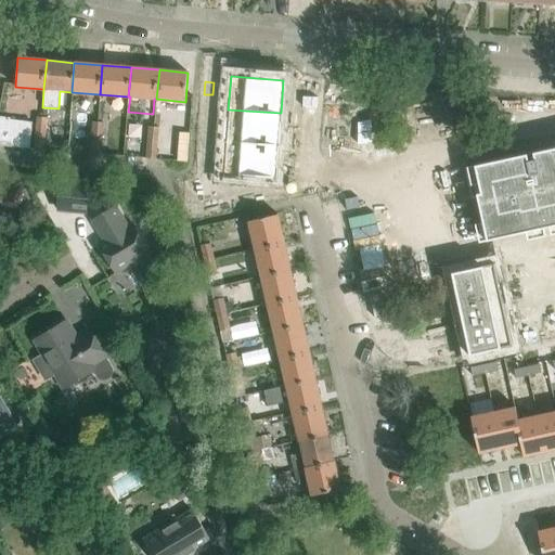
[(204,94),(203,107),(211,107),(213,94),(204,94)]
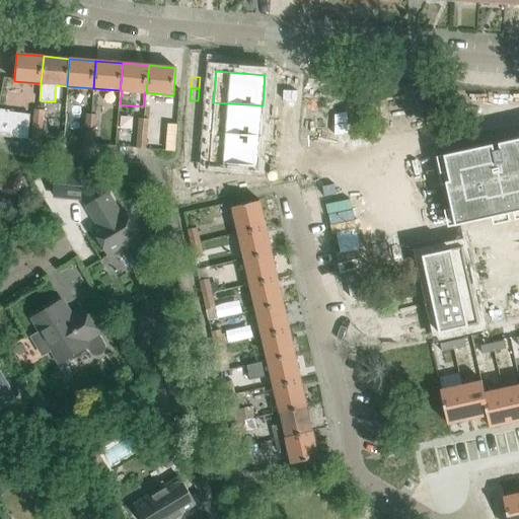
[(190,100),(189,113),(197,113),(198,100),(190,100)]
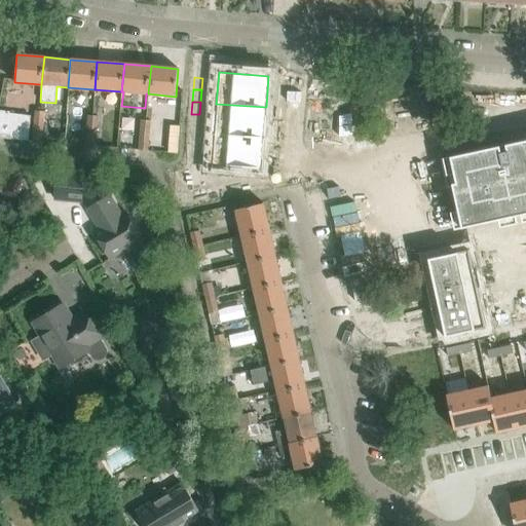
[(216,104),(214,134),(263,138),(266,107),(216,104)]
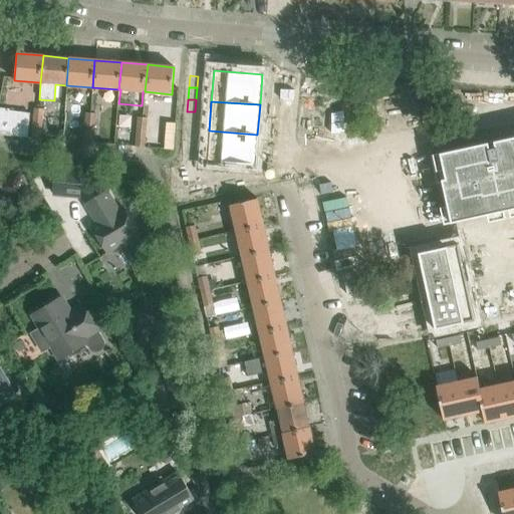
[(4,113),(5,109),(0,107),(0,134),(5,136),(27,137),(29,115),(4,113)]
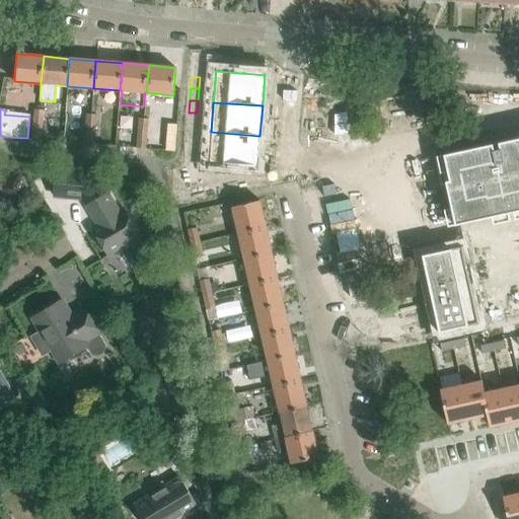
[(31,140),(41,140),(44,110),(34,109),(31,140)]
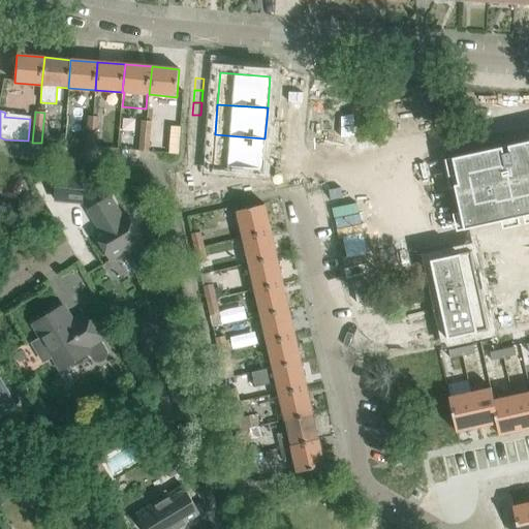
[(192,115),(191,127),(199,127),(200,115),(192,115)]
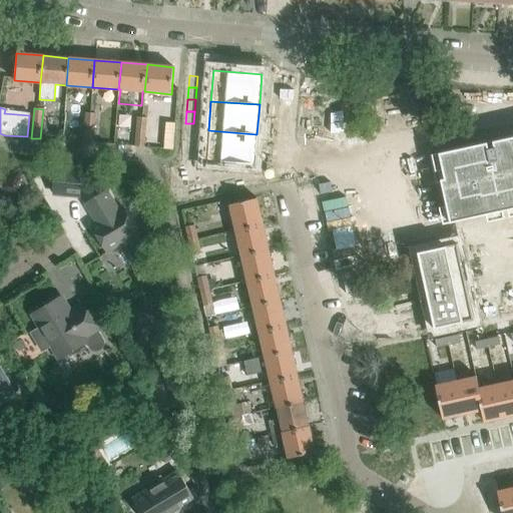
[(85,114),(84,127),(94,128),(95,114),(85,114)]
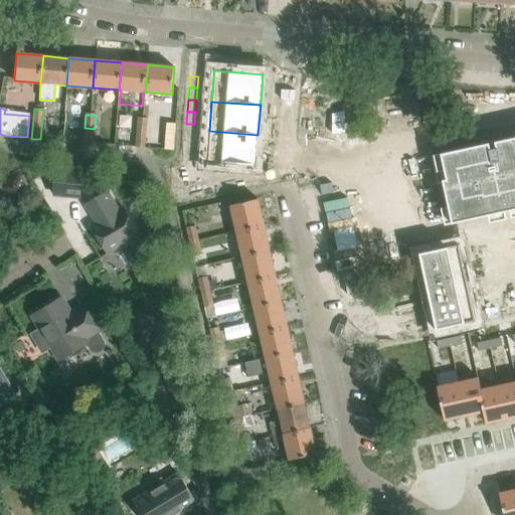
[(137,117),(136,132),(145,133),(147,118),(137,117)]
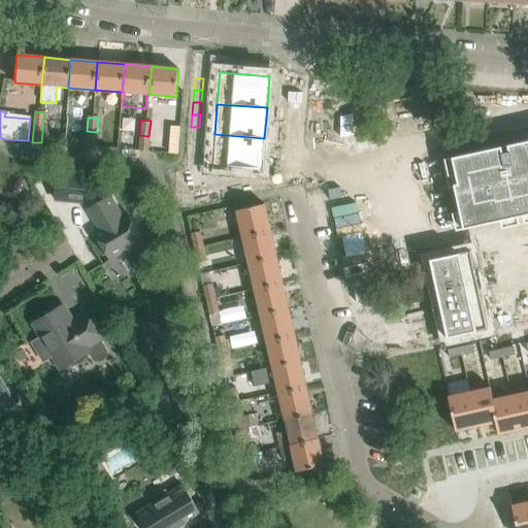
[(97,132),(87,131),(85,145),(96,146),(97,132)]
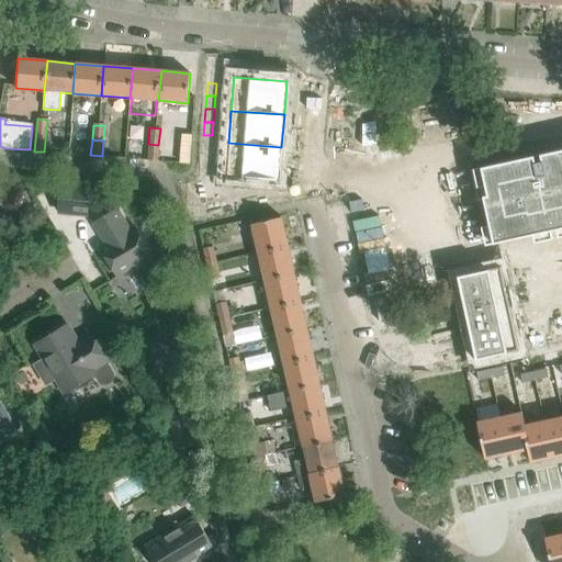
[(203,141),(202,154),(211,155),(212,142),(203,141)]
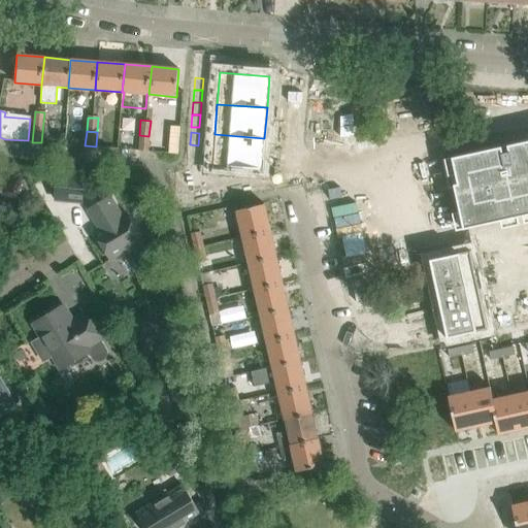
[(215,134),(211,166),(262,170),(264,138),(215,134)]
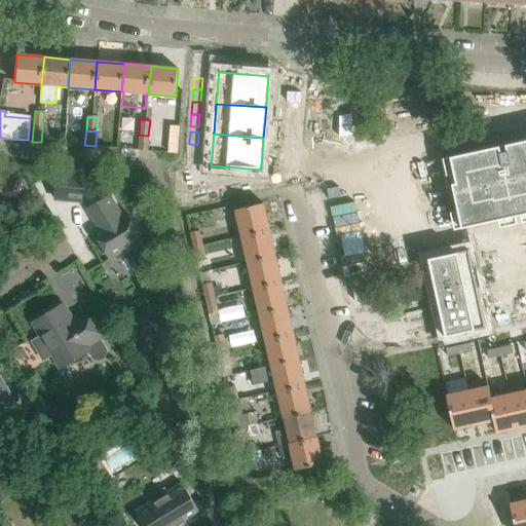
[(139,135),(138,150),(147,150),(148,136),(139,135)]
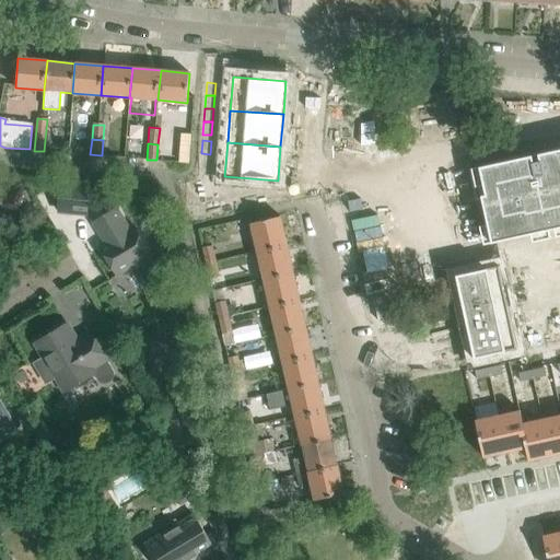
[(559,149),(469,170),(477,200),(482,199),(492,243),(559,228),(559,149)]
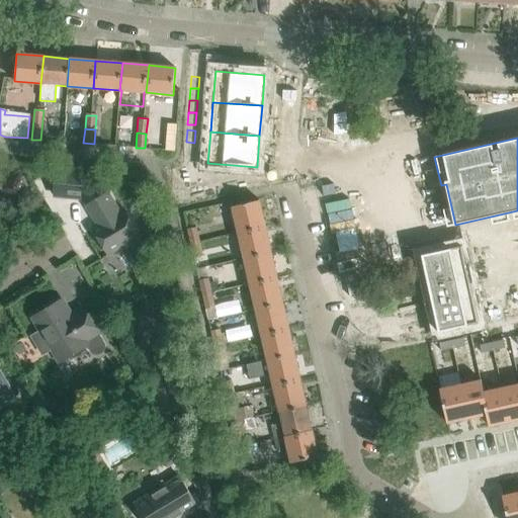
[(186,142),(185,154),(193,155),(194,143),(186,142)]
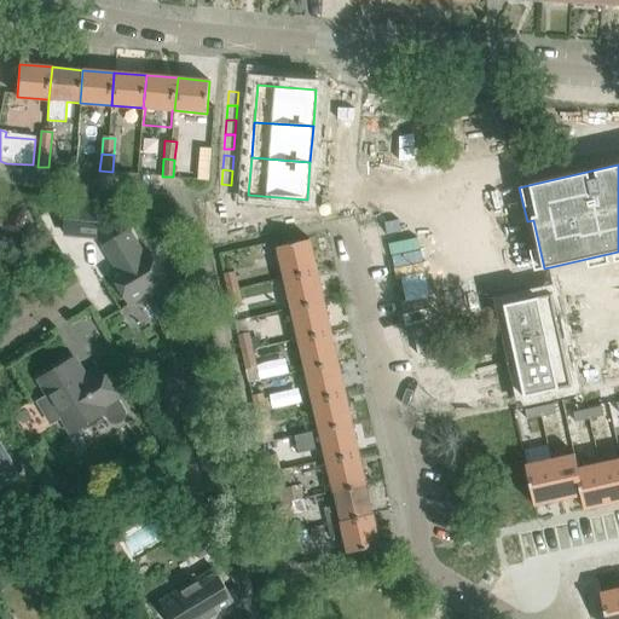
[(0,226),(19,232),(25,207),(0,198),(0,226)]
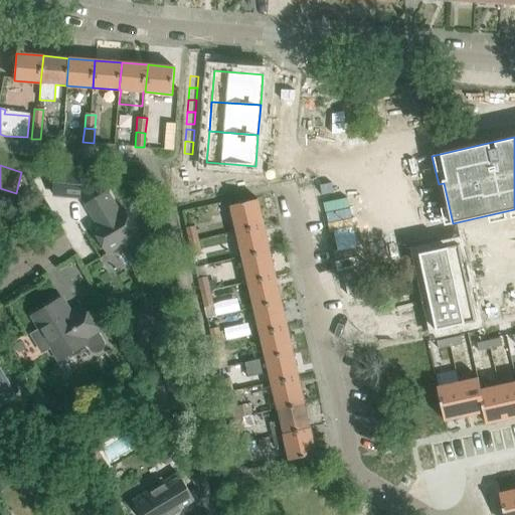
[(82,171),(55,169),(53,195),(79,197),(82,171)]
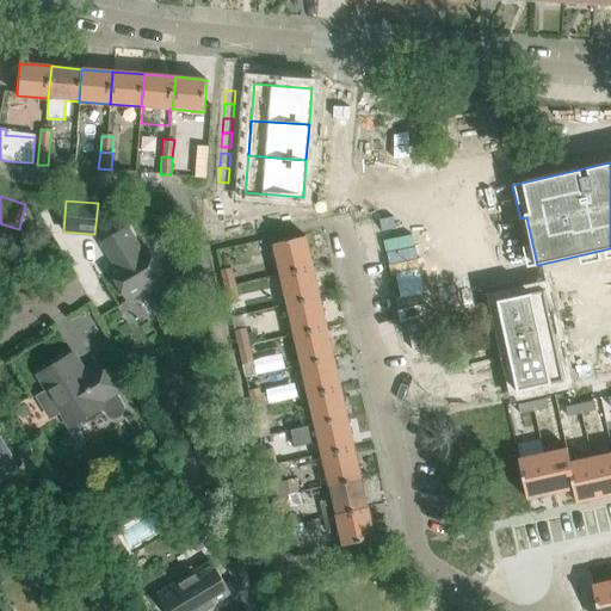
[(109,270),(128,301),(165,278),(147,247),(142,251),(128,227),(102,244),(116,266),(109,270)]
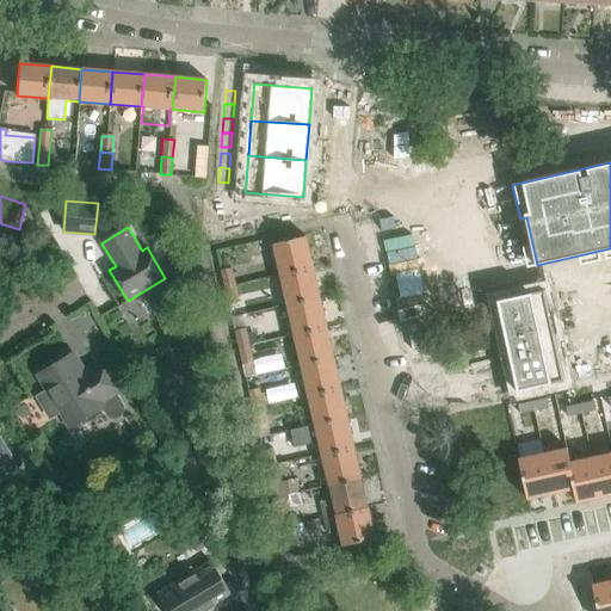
[(266,277),(282,273),(313,266),(306,236),(276,242),(279,259),(264,263),(266,277)]
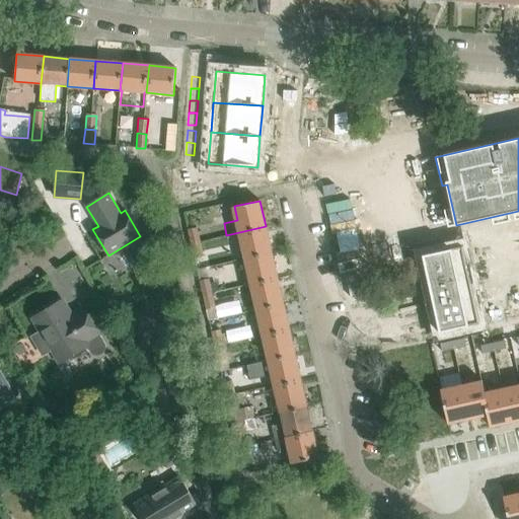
[(239,232),(245,257),(271,251),(266,226),(239,232)]
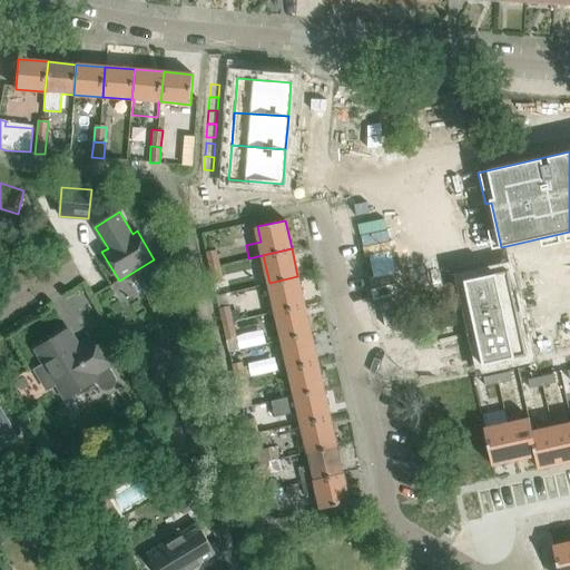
[(215,249),(206,252),(209,267),(218,265),(215,249)]
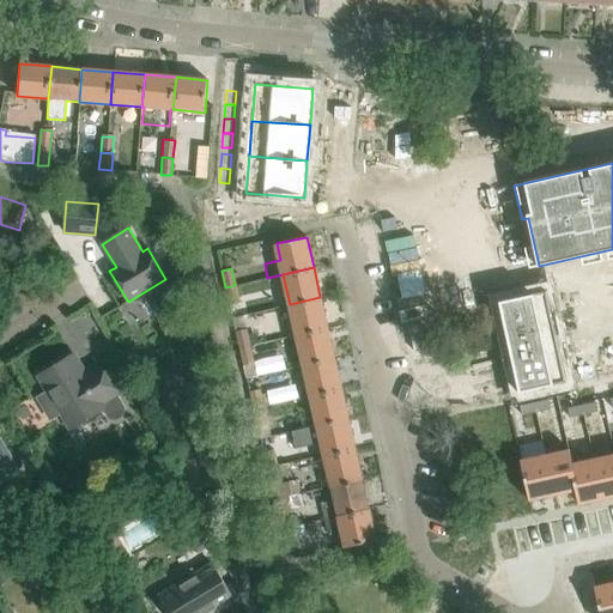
[(235,285),(225,287),(230,305),(238,303),(237,298),(235,287),(235,285)]
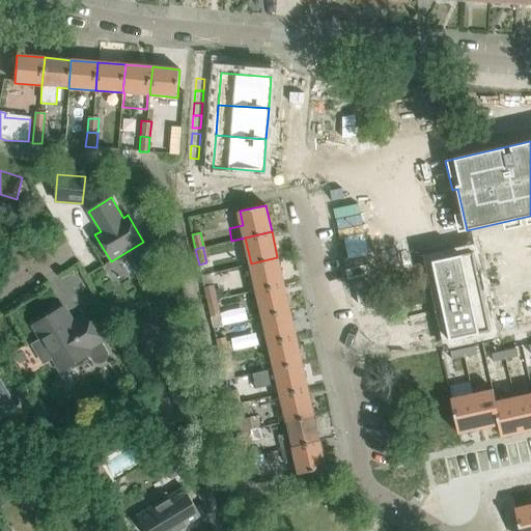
[(474,252),(434,261),(439,287),(479,279),(474,252)]
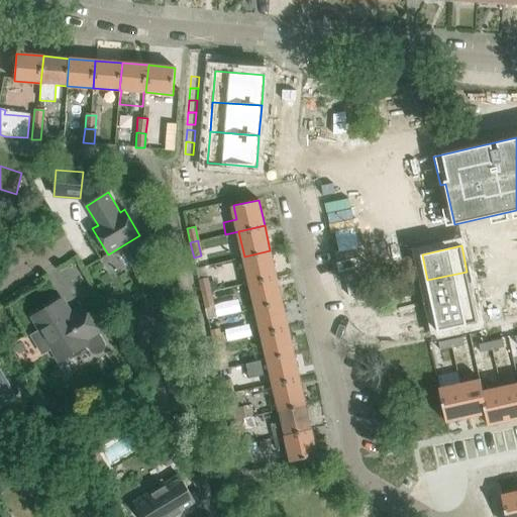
[(244,256),(234,259),(240,285),(250,282),(276,276),(270,250),(244,256)]
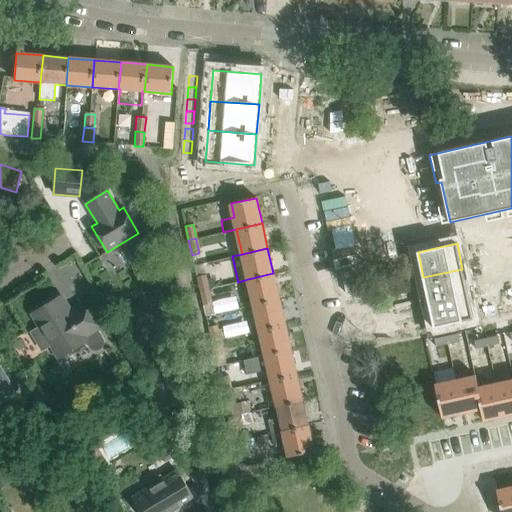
[(194,266),(200,291),(207,289),(204,276),(216,273),(214,261),(194,266)]
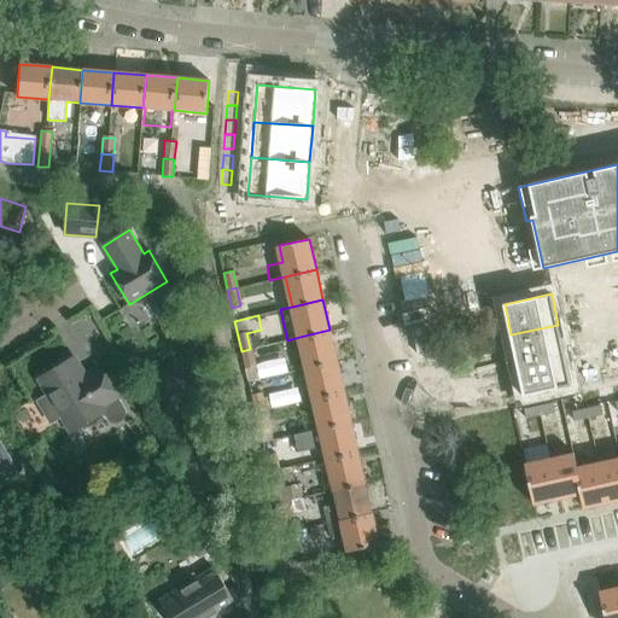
[(558,325),(511,334),(518,365),(565,354),(558,325)]
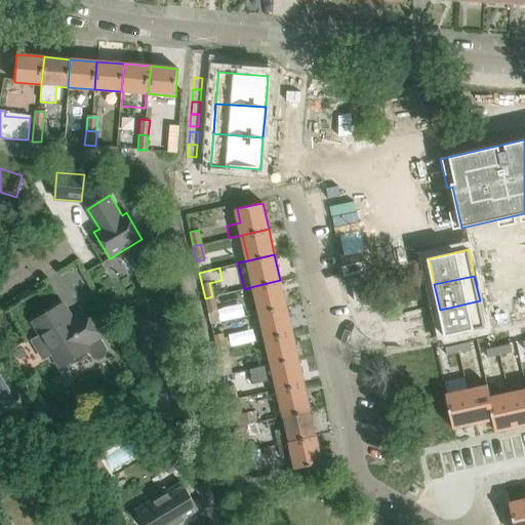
[(254,286),(260,313),(286,307),(280,280),(254,286)]
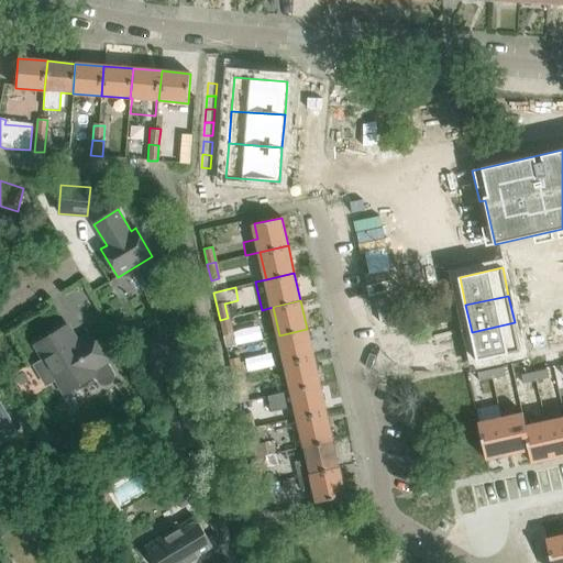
[(228,318),(220,320),(223,335),(232,333),(228,318)]
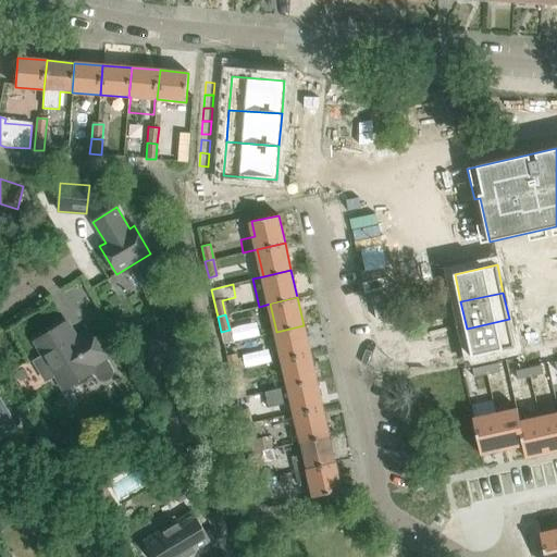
[(509,319),(467,329),(472,357),(515,347),(509,319)]
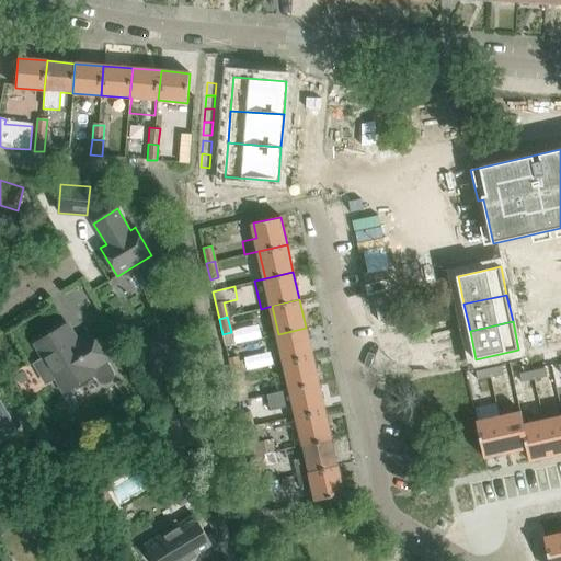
[(45,357),(34,364),(46,385),(58,377),(66,391),(92,375),(98,384),(99,385),(103,386),(106,385),(111,384),(113,380),(114,376),(114,371),(106,359),(92,335),(77,344),(66,327),(37,343),(45,357)]
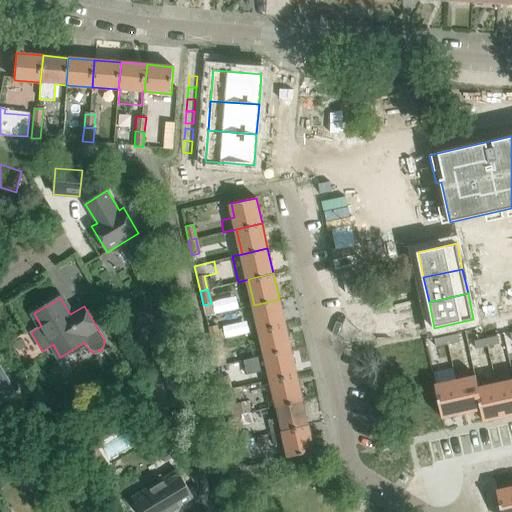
[(260,330),(285,324),(279,299),(254,305),(260,330)]
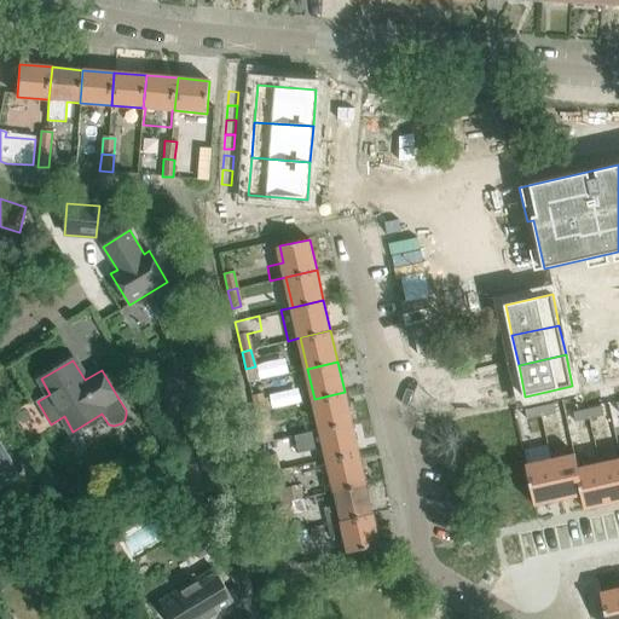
[(314,399),(320,429),(352,423),(345,392),(314,399)]
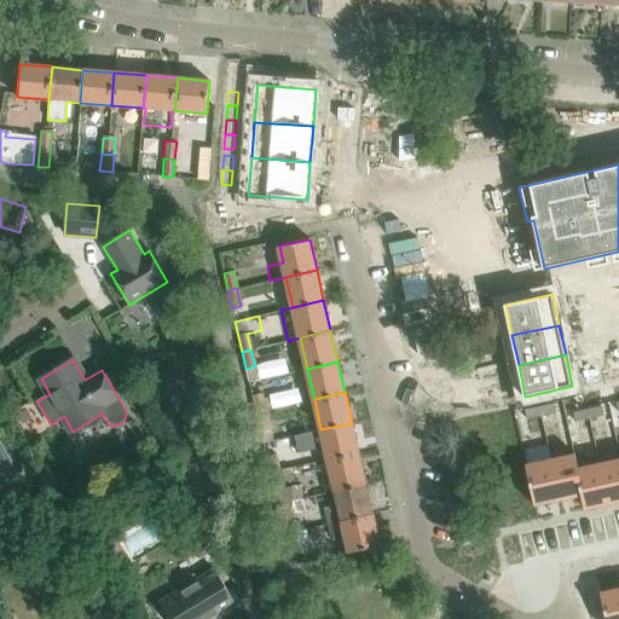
[(252,395),(255,412),(265,410),(261,393),(252,395)]
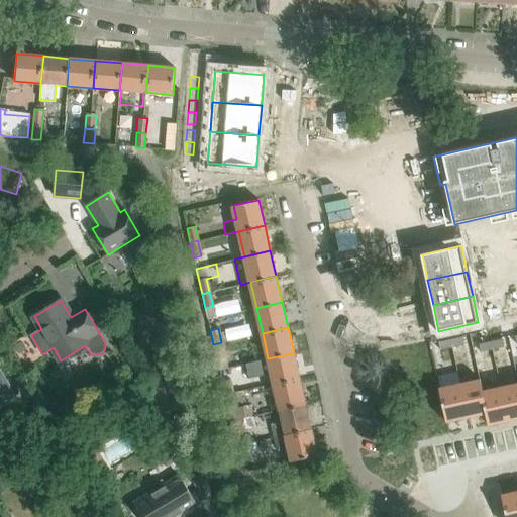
[(462,337),(450,339),(452,347),(464,345),(462,337)]
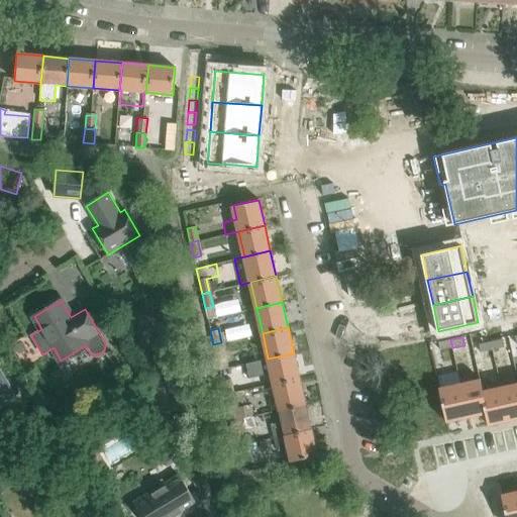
[(450,339),(438,342),(440,350),(452,347),(450,339)]
